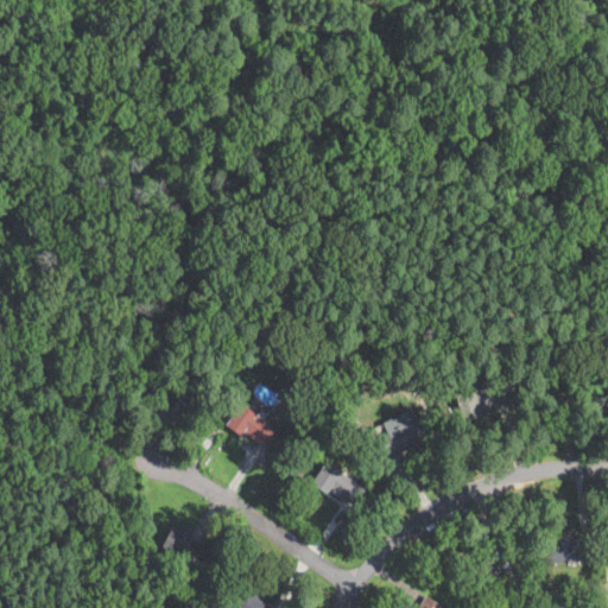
[(575,392),(565,392),(565,363),(575,363),(575,392)]
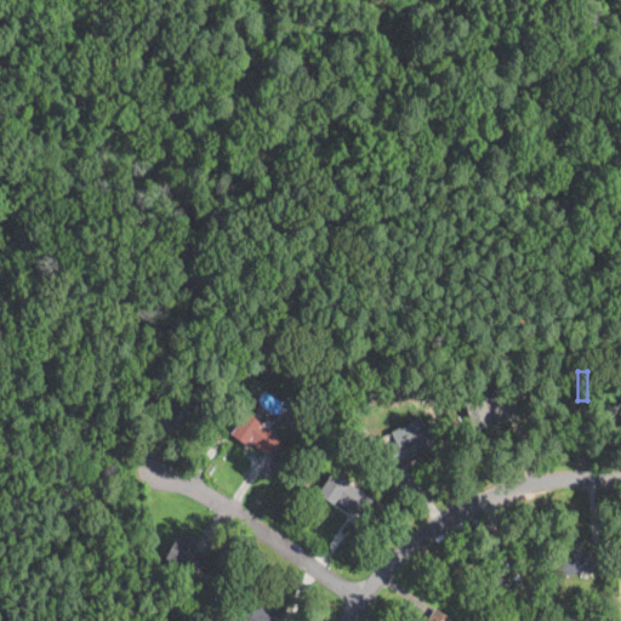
[(258,392),(252,400),(245,396),(250,387),(258,392)]
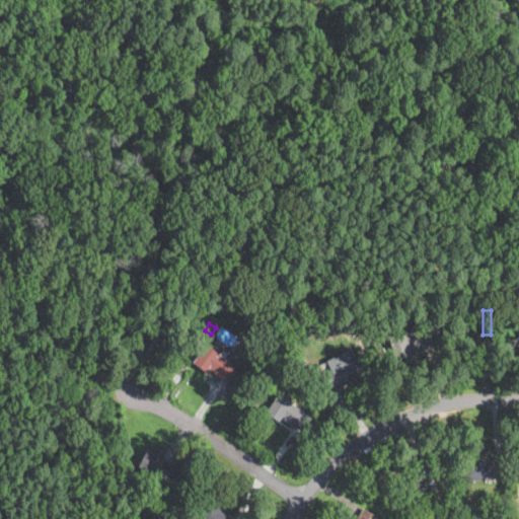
[(410,355),(395,359),(388,338),(426,325),(431,341),(425,343),(426,347),(409,352),(410,355)]
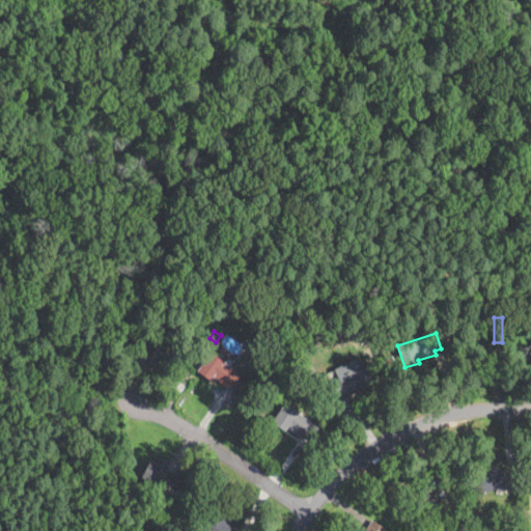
[(243,375),(235,387),(233,389),(227,385),(226,387),(212,376),(210,380),(196,370),(210,351),(243,375)]
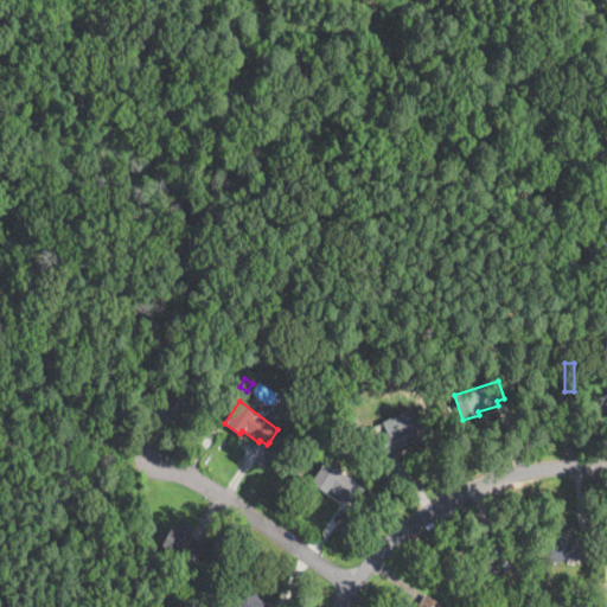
[(411,408),(416,417),(419,416),(429,438),(407,448),(406,446),(383,457),(374,438),(397,427),(394,417),(411,408)]
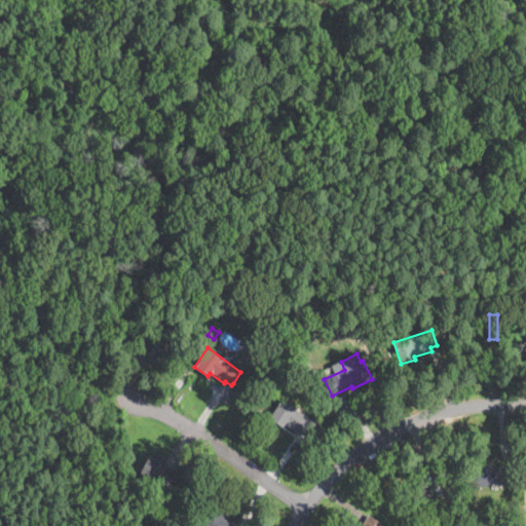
[(316,422),(307,436),(300,431),(299,433),(285,424),(283,427),(269,418),(282,400),(316,422)]
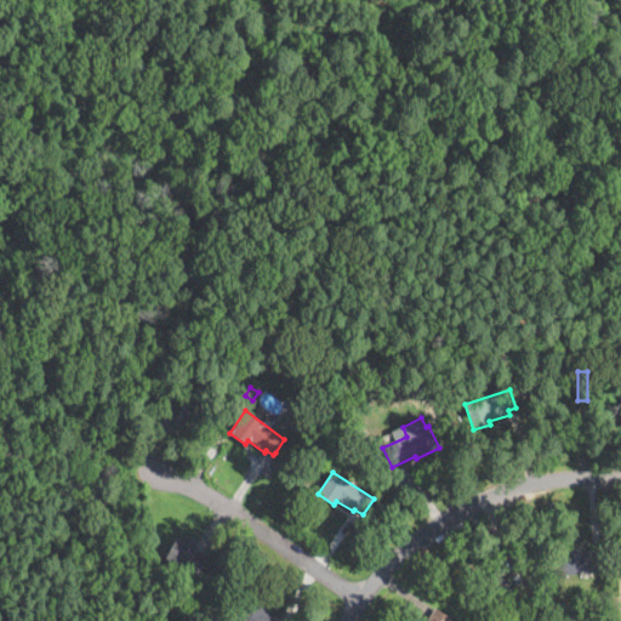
[(209,558),(199,576),(164,558),(176,536),(195,547),(193,550),(209,558)]
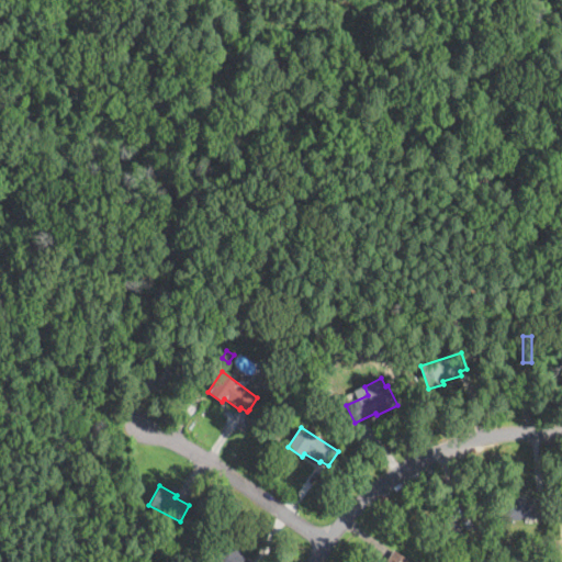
[(527,494),(527,498),(546,496),(548,515),(501,520),(498,501),(508,499),(507,496),(527,494)]
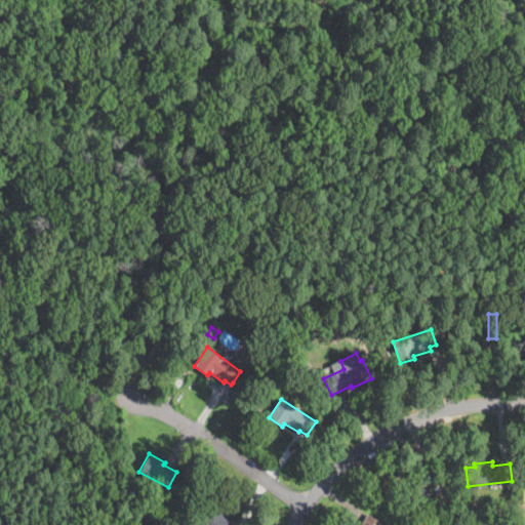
[(422,486),(425,489),(428,487),(433,494),(425,500),(429,507),(414,516),(399,493),(418,481),(422,486)]
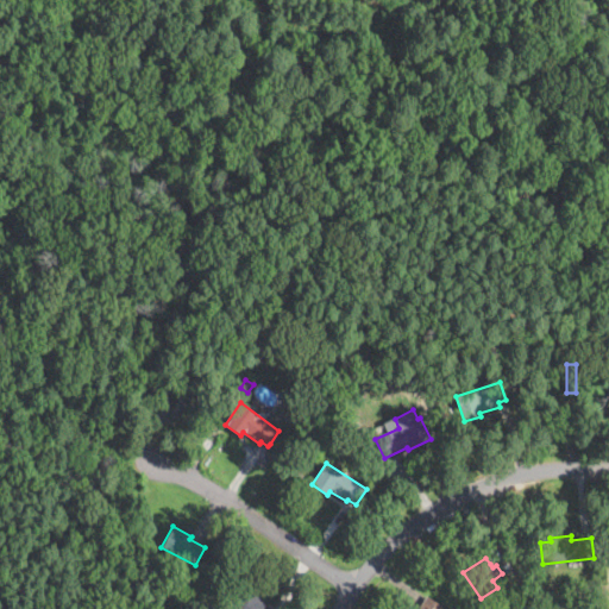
[(231,608),(243,586),(261,595),(258,600),(275,608),(274,608),(231,608)]
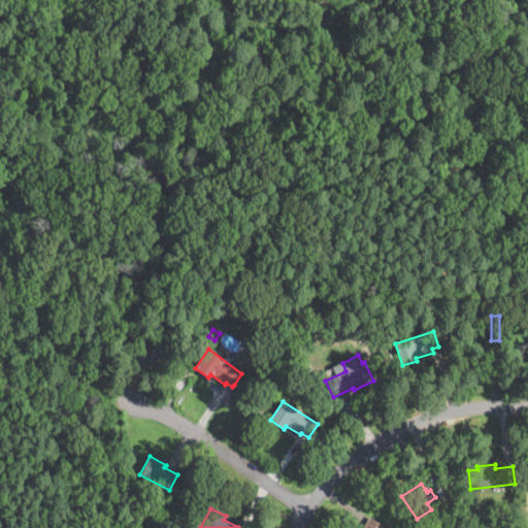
[(386,526),(384,527),(361,527),(369,516),(386,526)]
